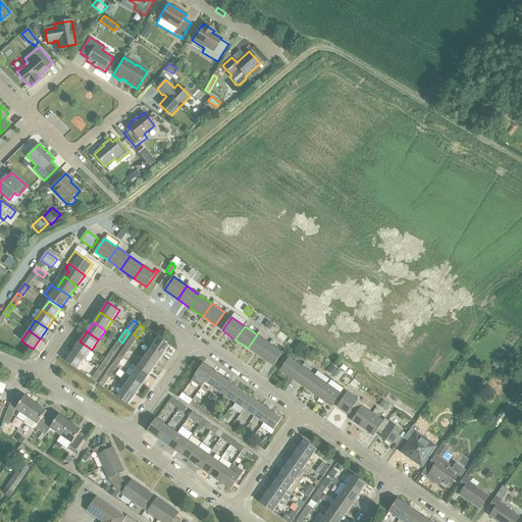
[(131,348),(138,337),(134,334),(126,345),(131,348)]
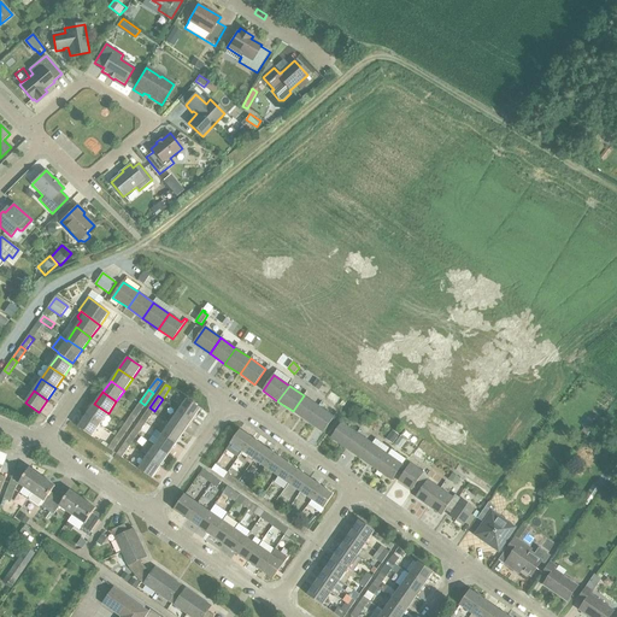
[(293,411),(309,422),(318,406),(304,395),(293,411)]
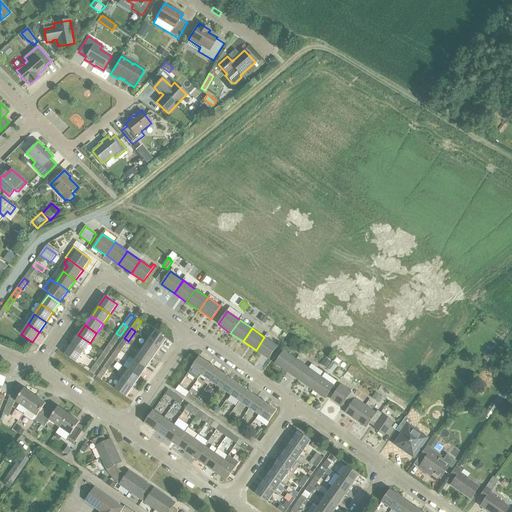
[(155,331),(148,341),(159,349),(166,339),(155,331)]
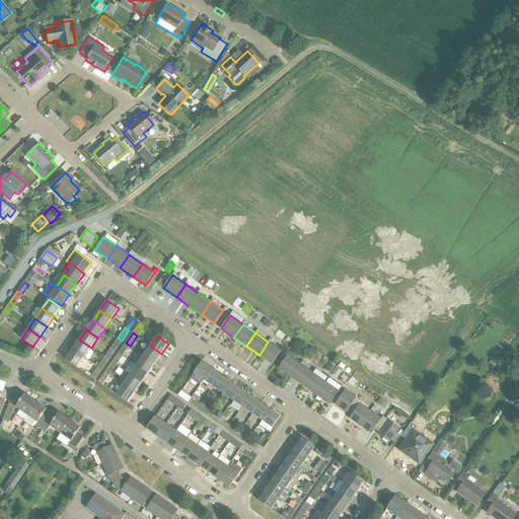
[(122,341),(118,338),(112,348),(116,350),(122,341)]
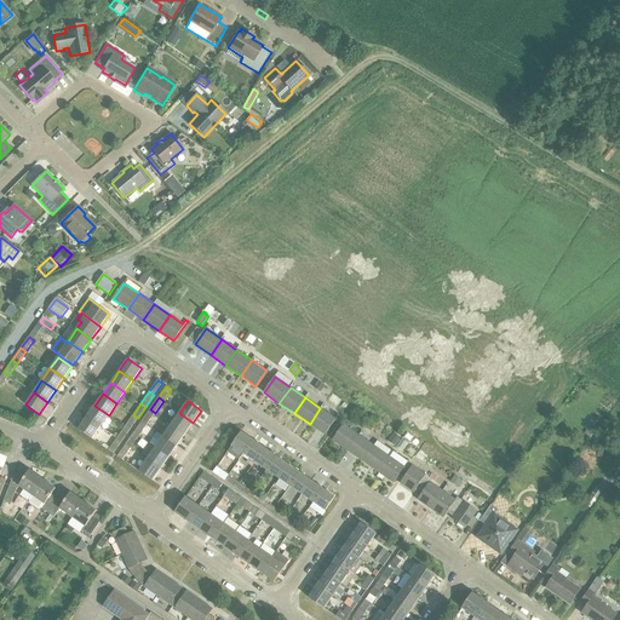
[(95,406),(86,418),(101,426),(109,415),(95,406)]
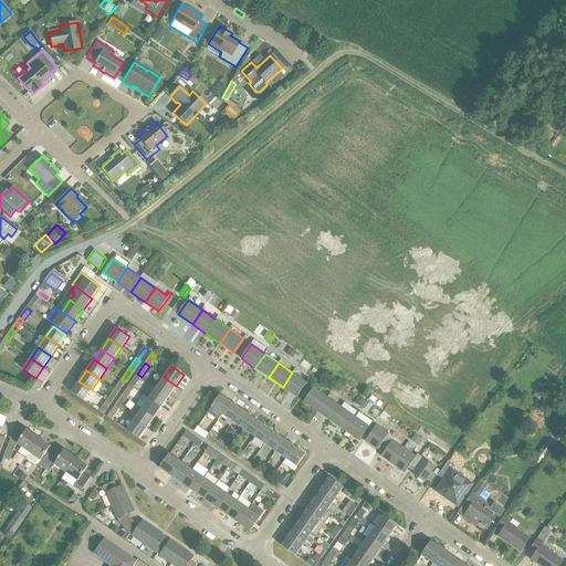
[(292,373),(283,387),(296,397),(306,383),(292,373)]
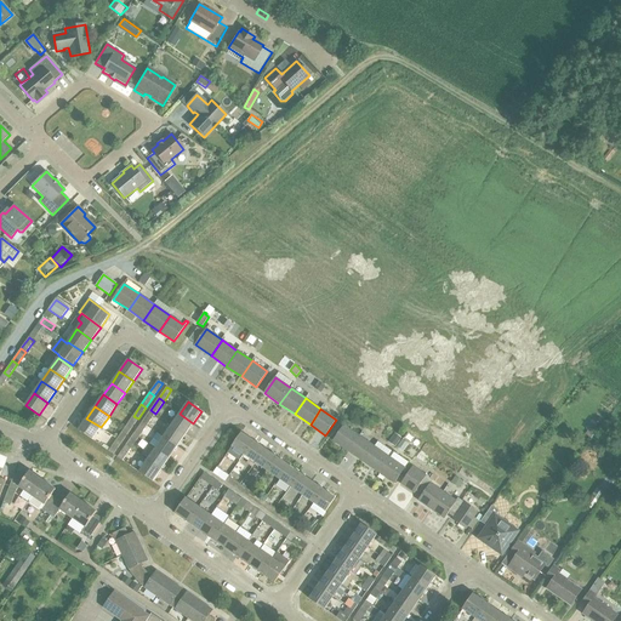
[(151,410),(142,422),(147,426),(155,414),(151,410)]
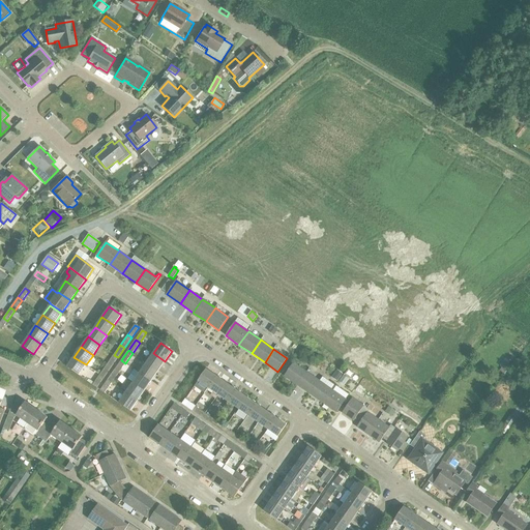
[(153,353),(146,362),(158,371),(165,361),(153,353)]
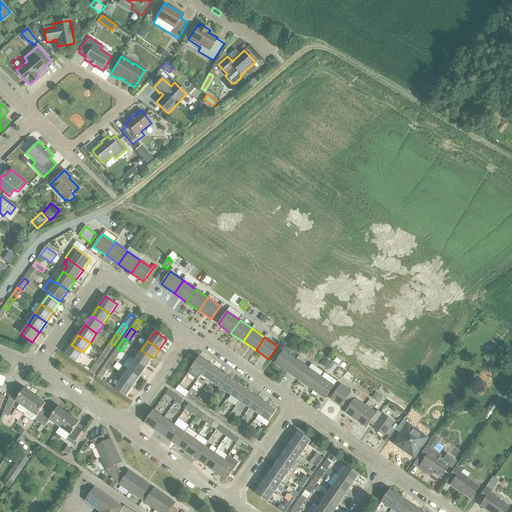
[(114,345),(110,343),(103,352),(107,355),(114,345)]
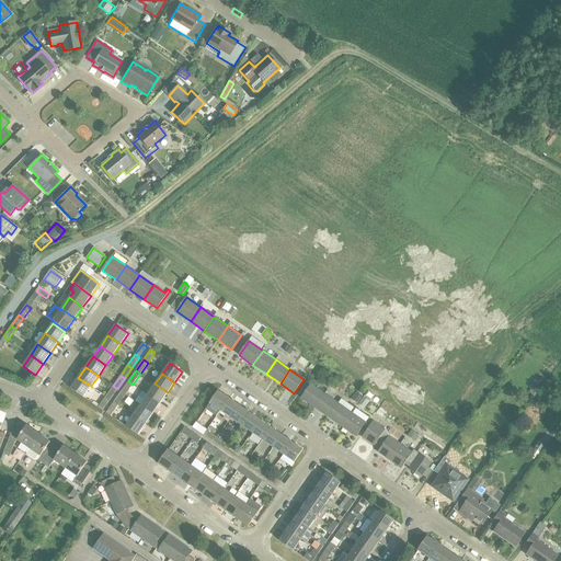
[(91,386),(78,378),(70,388),(83,397),(91,386)]
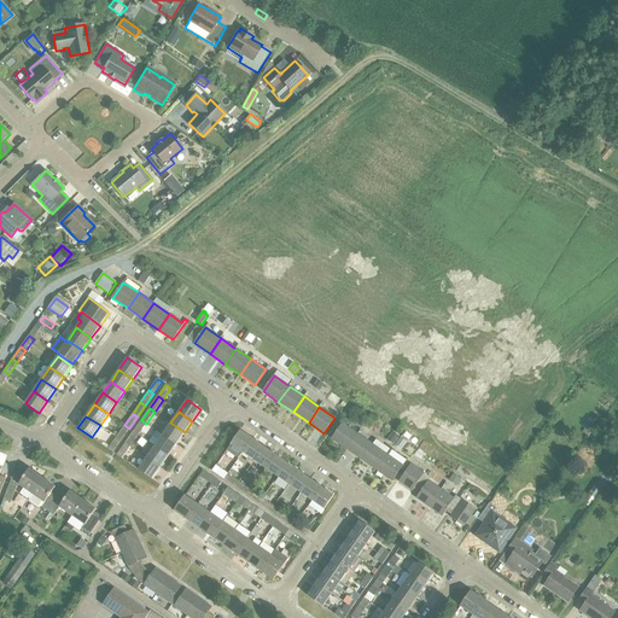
[(141,420),(133,431),(139,435),(146,424),(141,420)]
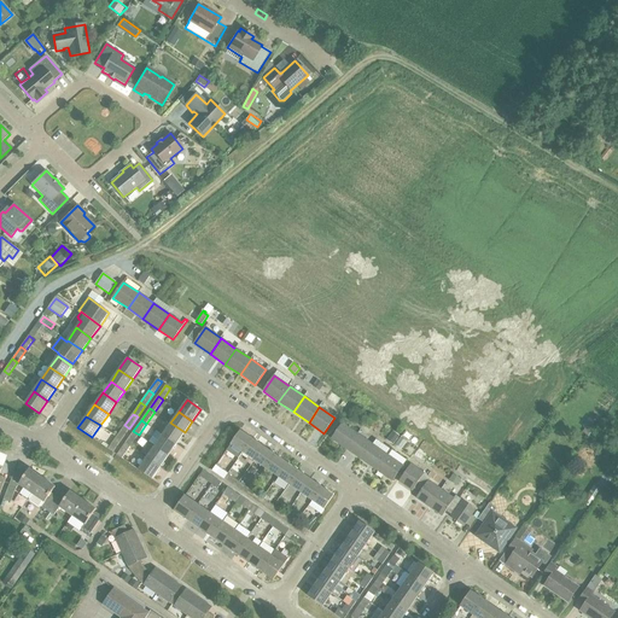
[(170,423),(163,435),(176,444),(185,432),(170,423)]
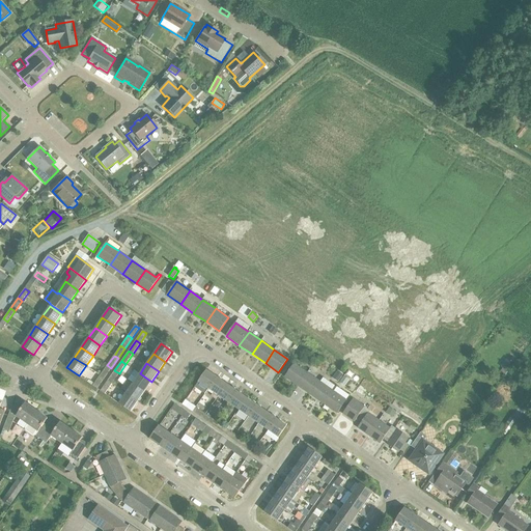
[(285,378),(298,386),(307,372),(295,364),(285,378)]
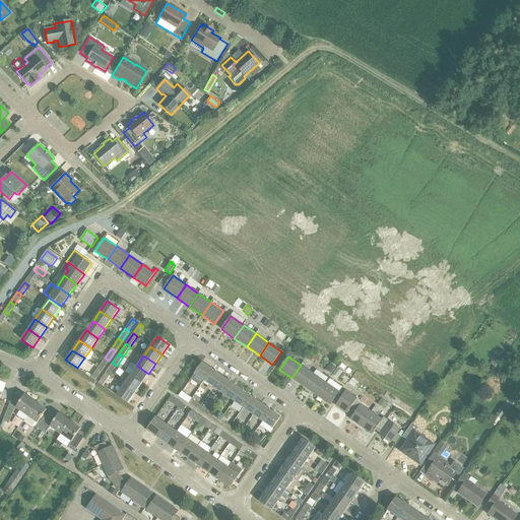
[(109,361),(105,358),(98,368),(103,371),(109,361)]
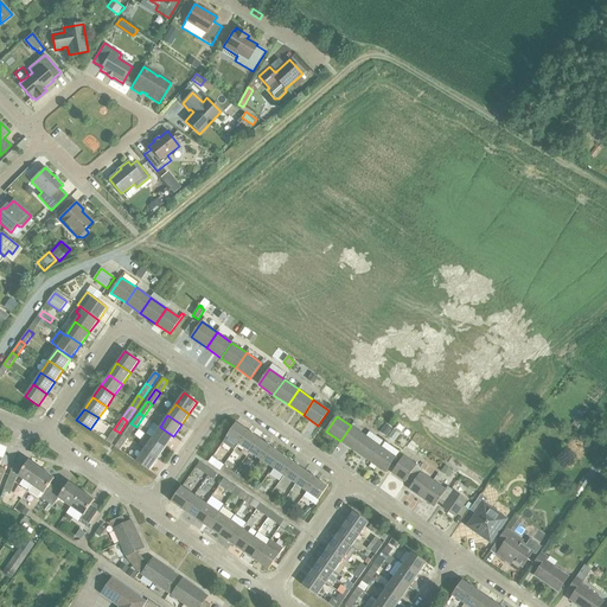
[(146,434),(152,439),(165,448),(173,436),(160,427),(154,422),(146,434)]
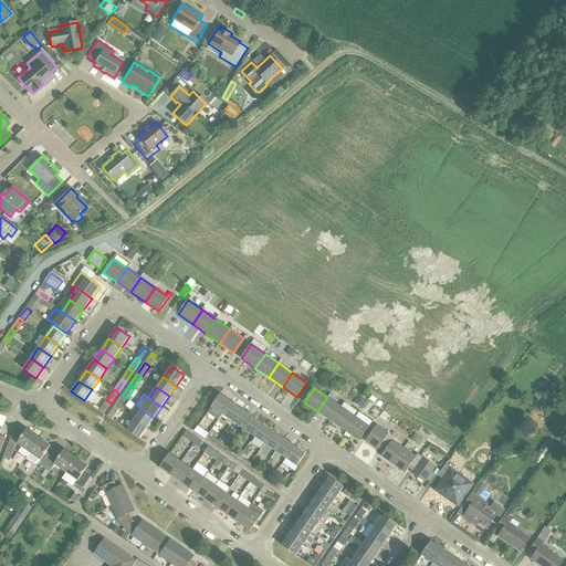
[(211,407),(222,415),(231,401),(220,394),(211,407)]
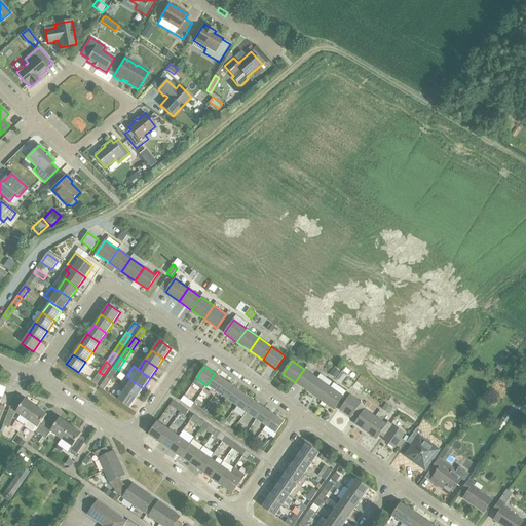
[(113,367),(107,377),(111,380),(118,370),(113,367)]
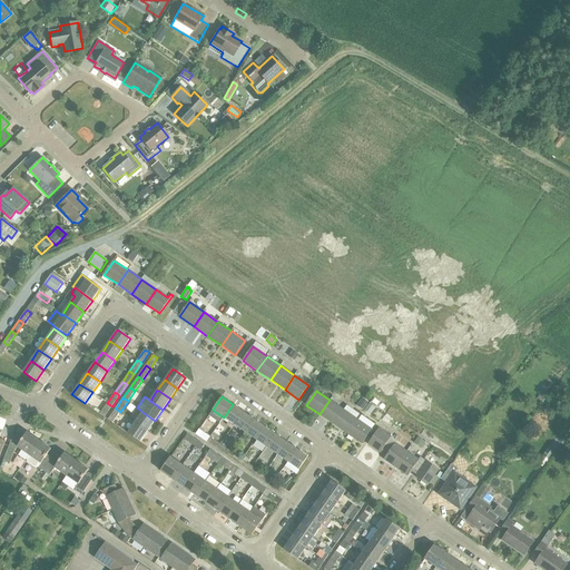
[(320,414),(334,424),(344,410),(330,400),(320,414)]
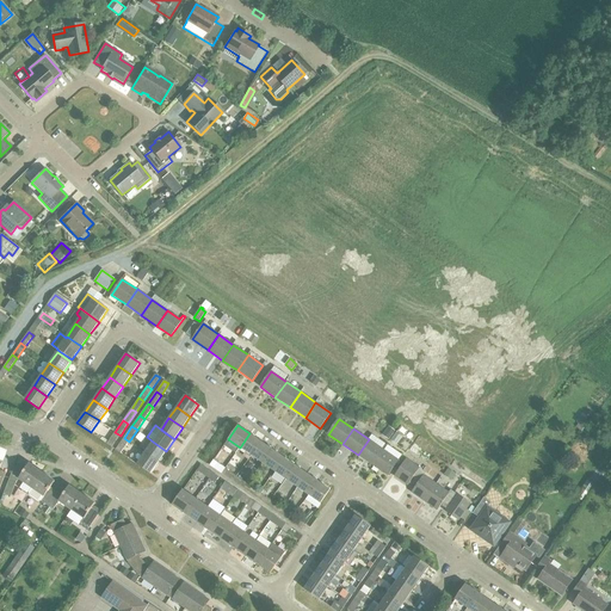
[(121,436),(115,432),(107,444),(112,448),(121,436)]
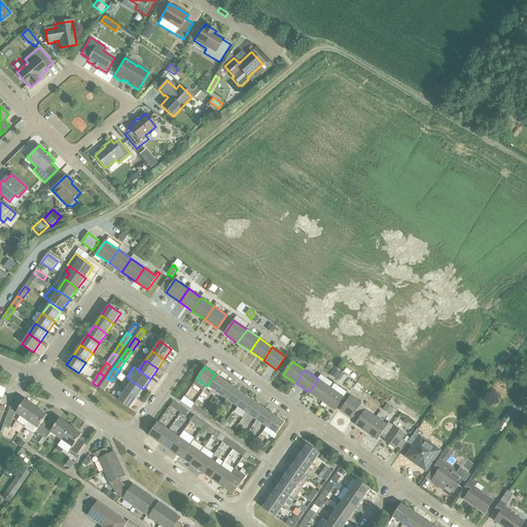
[(207,386),(217,393),(225,381),(215,374),(207,386)]
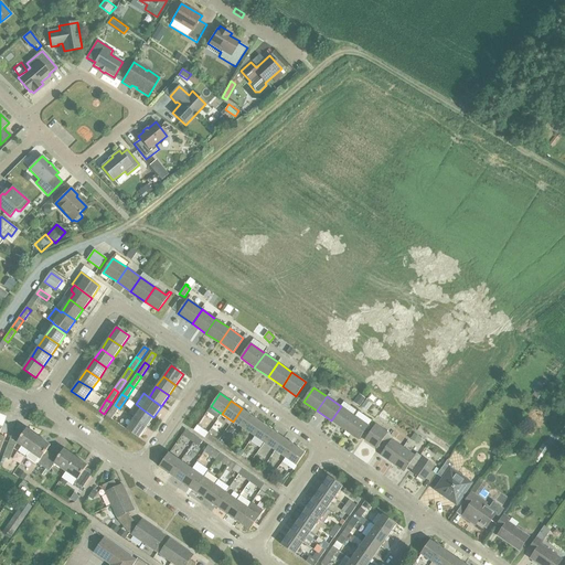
[(382,415),(398,424),(405,412),(388,403),(382,415)]
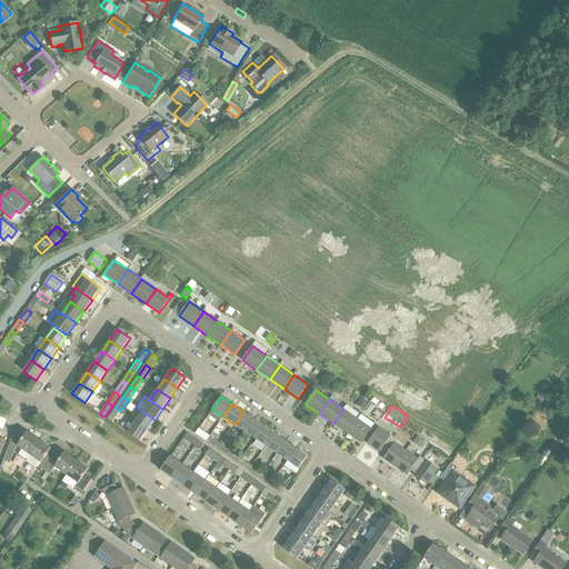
[(116,408),(108,419),(112,422),(120,411),(116,408)]
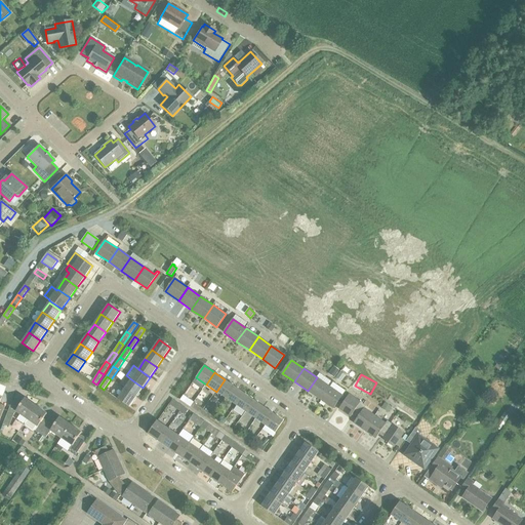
[(308,391),(320,400),(329,387),(317,377),(308,391)]
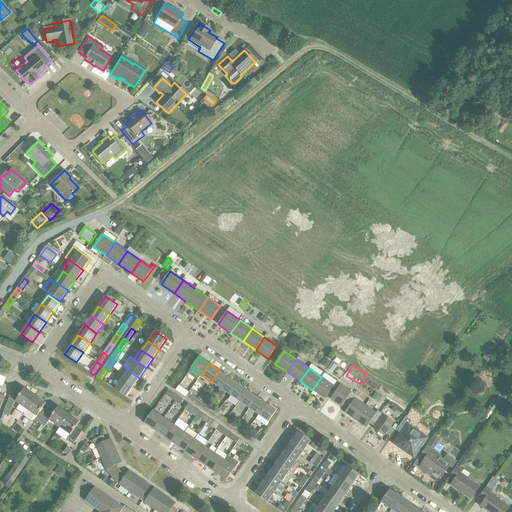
[(128,370),(121,379),(133,387),(139,378),(128,370)]
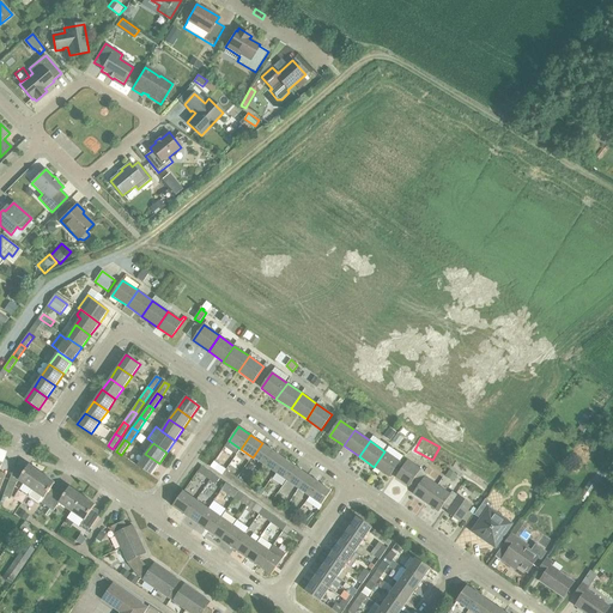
[(253,457),(263,465),(273,451),(262,443),(253,457)]
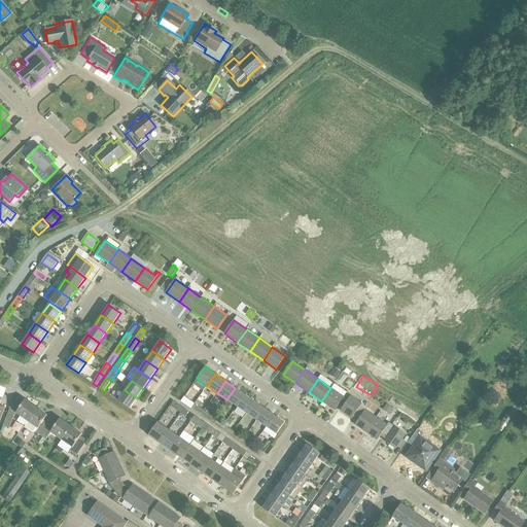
[(330,388),(321,401),(335,410),(344,396),(343,396),(346,392),(334,383),(330,388)]
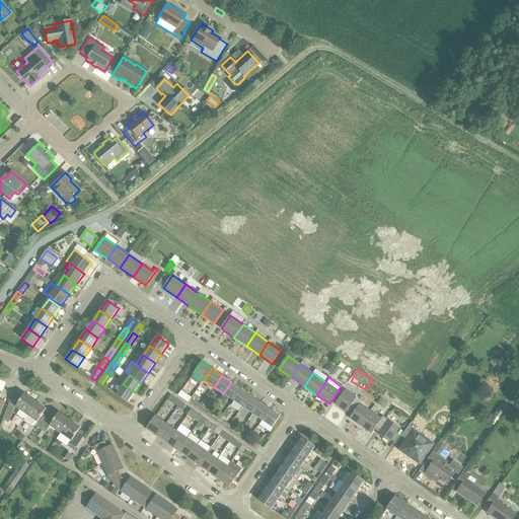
[(223,393),(233,400),(241,388),(231,382),(223,393)]
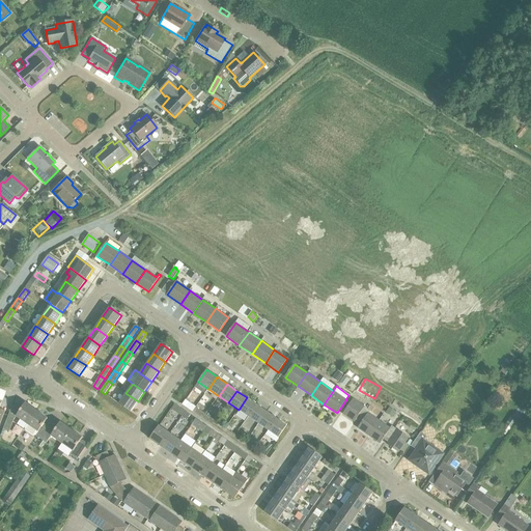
[(138,401),(126,393),(118,403),(131,412),(138,401)]
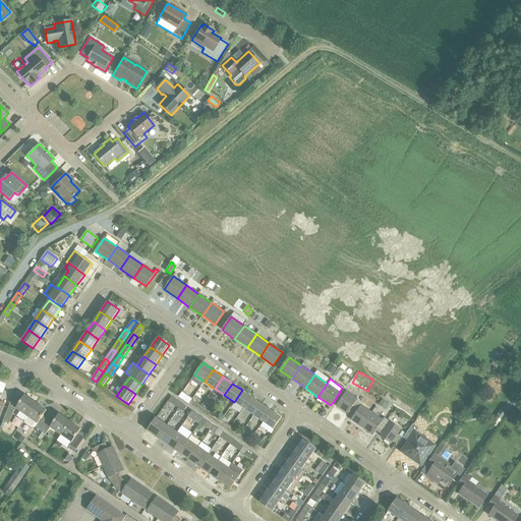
[(234,402),(243,409),(252,397),(242,390),(234,402)]
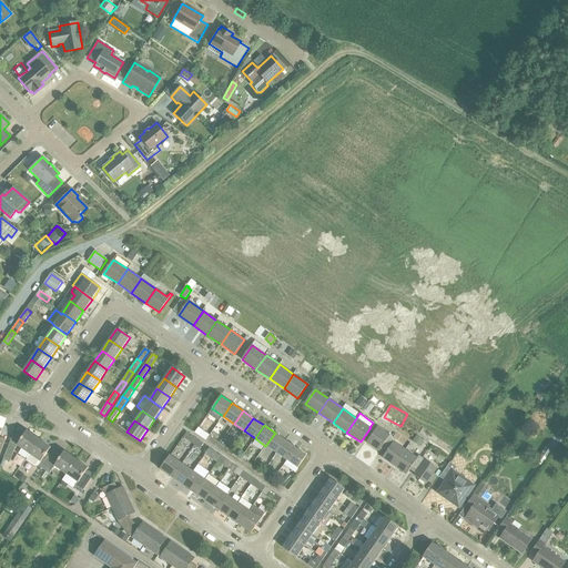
[(381,449),(383,450),(393,437),(377,426),(366,443),(378,450),(381,449)]
